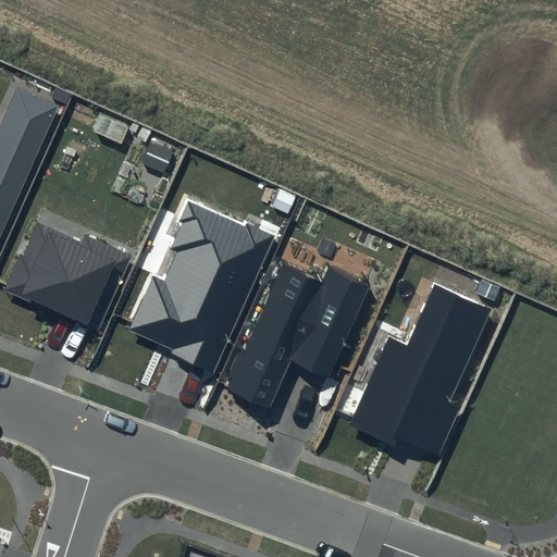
[(0,239),(59,104),(16,86),(0,124),(0,239)]
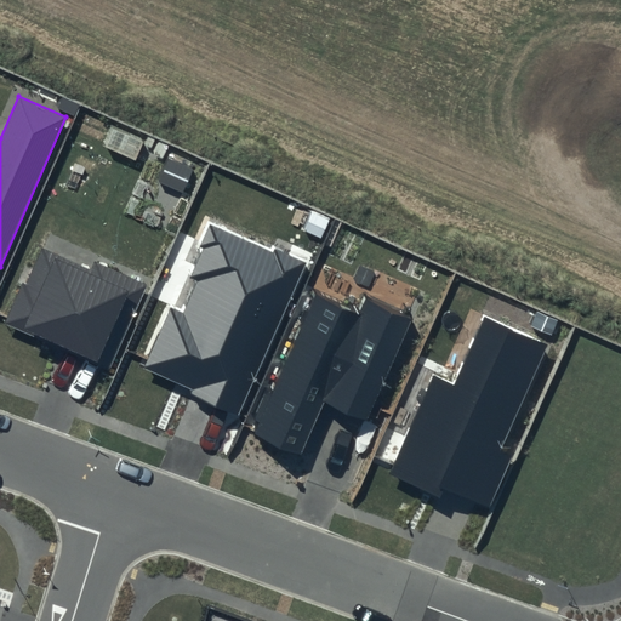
[(306,266),(210,223),(199,248),(204,249),(191,277),(199,280),(183,314),(170,308),(142,372),(239,416),(306,266)]
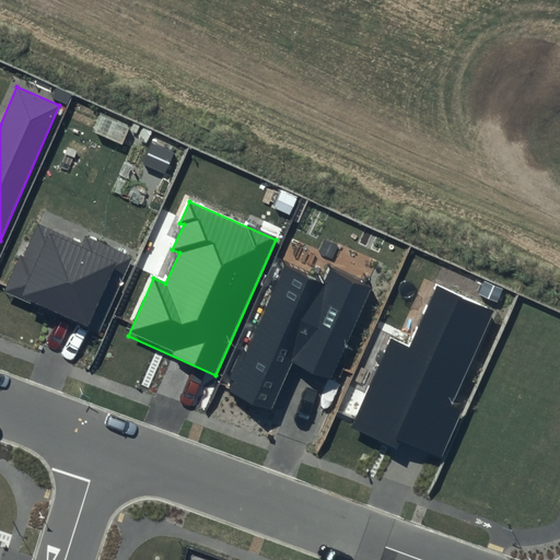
[(83,243),(37,222),(7,291),(97,333),(132,257),(85,236),(83,243)]
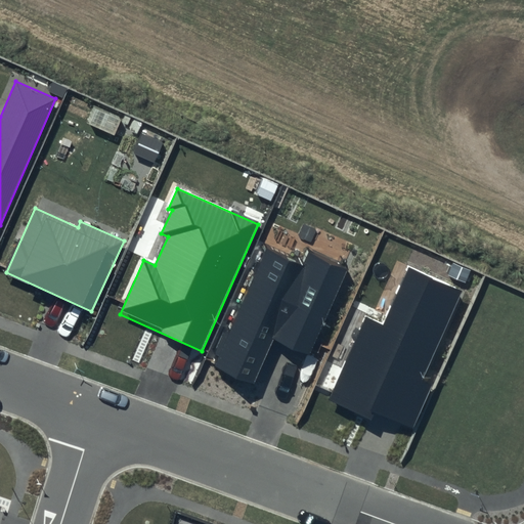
[(348,266),(307,249),(302,261),(266,246),(215,365),(254,382),(273,339),(310,354),(348,266)]
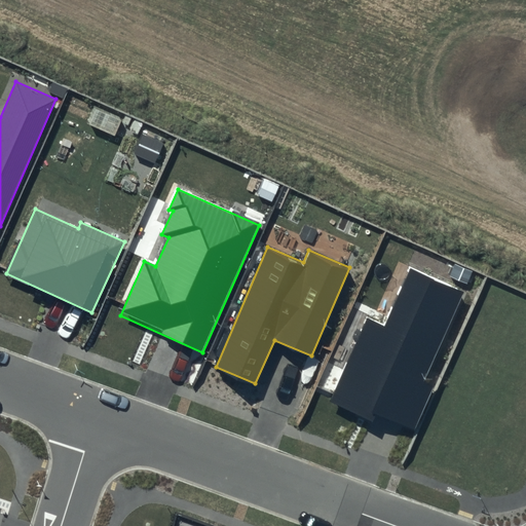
[(464,292),(411,268),(385,327),(368,318),(332,402),(371,419),(373,413),(415,431),(436,384),(425,380),(464,292)]
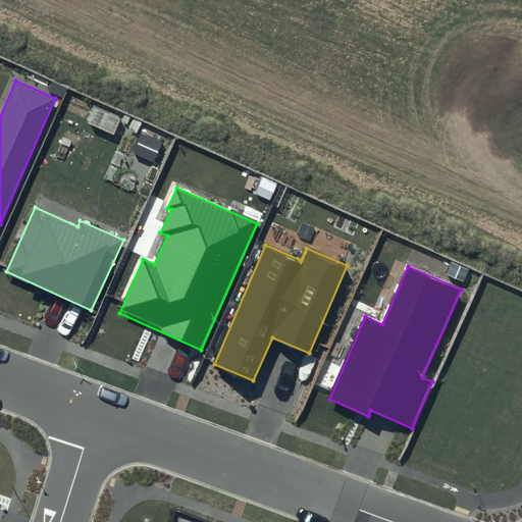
All buildings are outlined.
